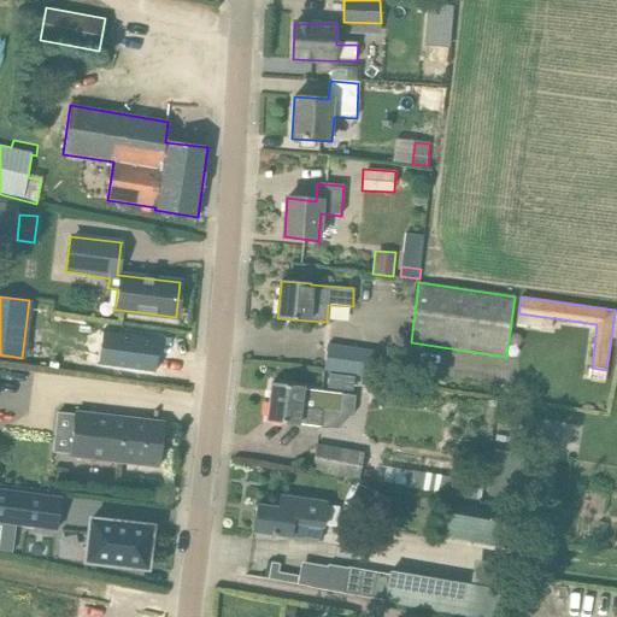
[(104,333),(99,365),(156,374),(160,340),(104,333)]
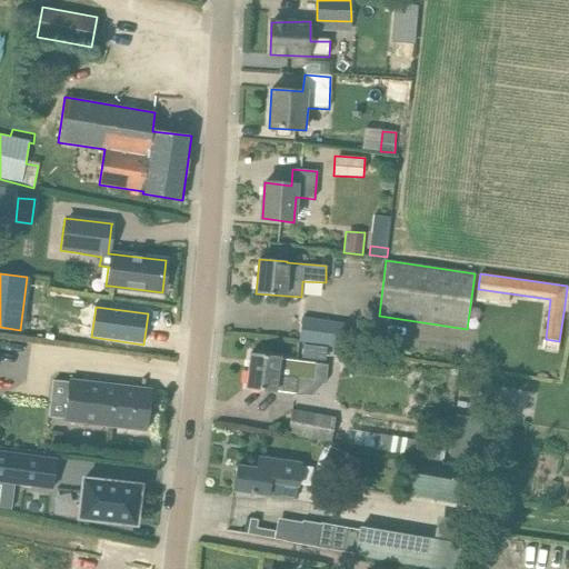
[(333,322),(302,318),(299,341),(342,348),(345,329),(332,327),(333,322)]
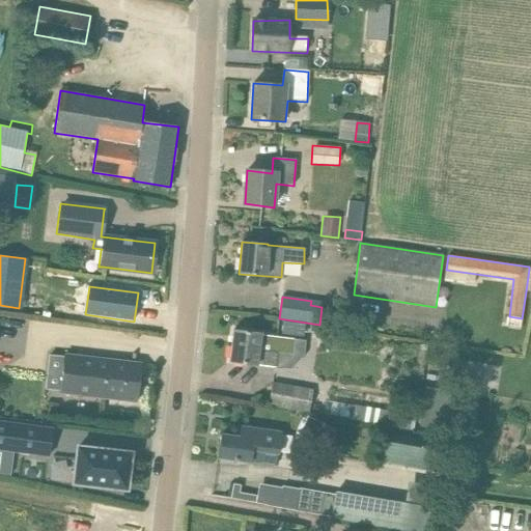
[(521,327),(522,318),(509,316),(508,326),(521,327)]
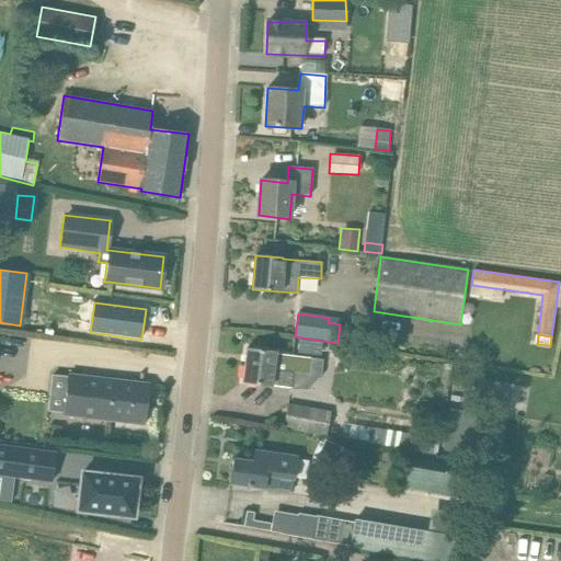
[(275,352),(247,348),(243,382),(293,386),(295,370),(308,371),(309,356),(275,352)]
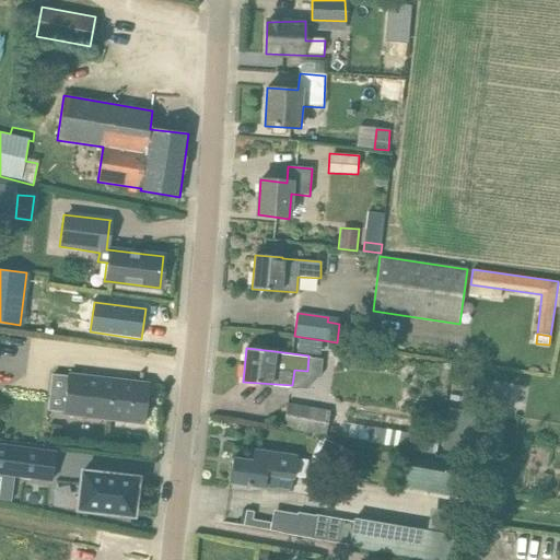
[(144,423),(149,384),(70,376),(66,416),(144,423)]
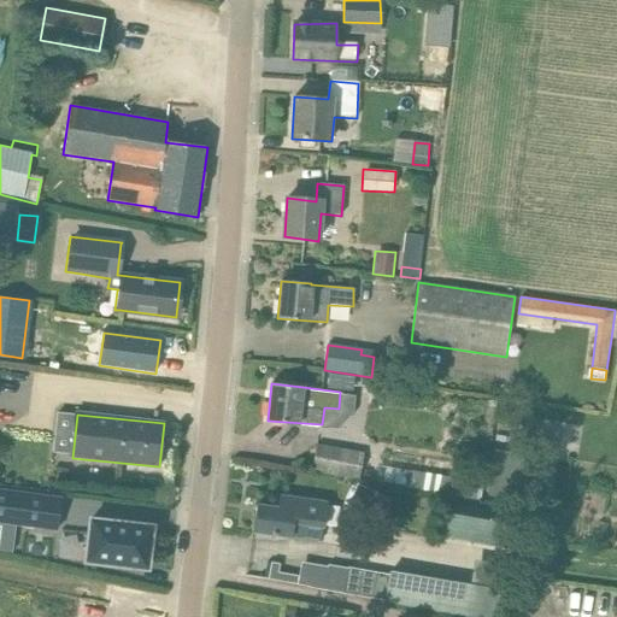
[(523,422),(511,422),(510,436),(522,438),(523,422)]
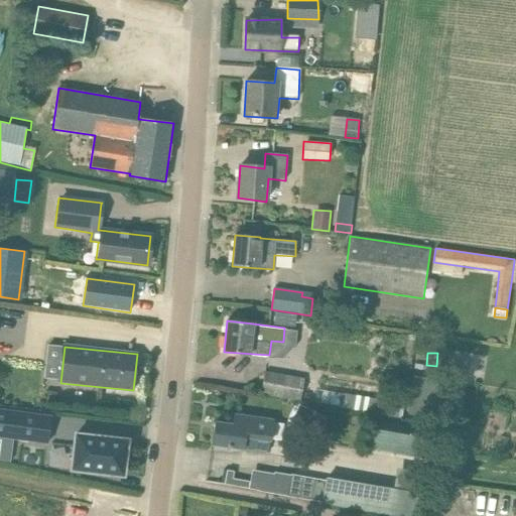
[(300,399),(303,378),(265,372),(262,393),(300,399)]
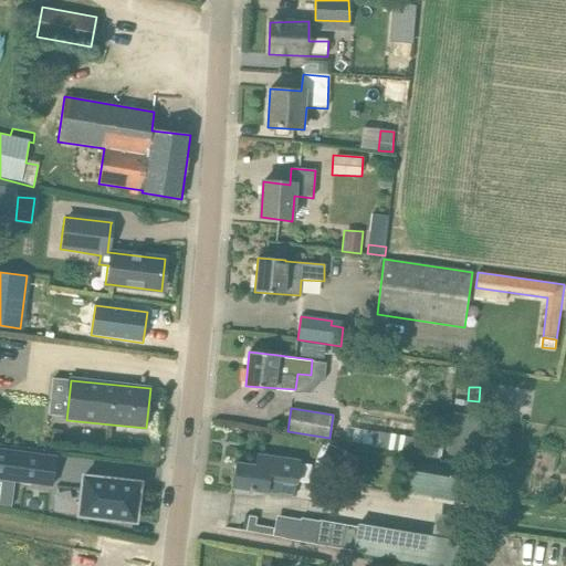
[(457,411),(449,452),(478,458),(485,417),(457,411)]
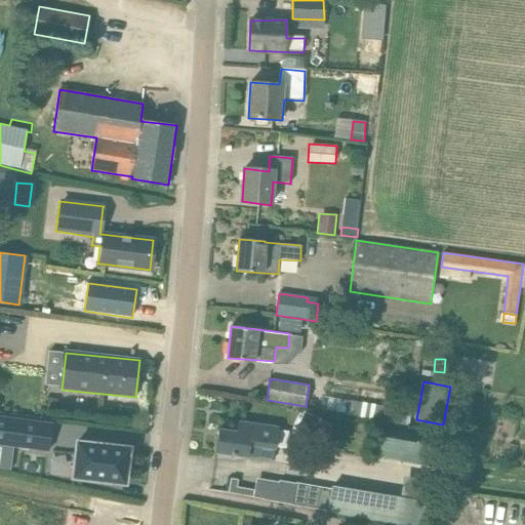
[(390,409),(347,401),(346,413),(388,422),(409,427),(412,404),(392,400),(390,409)]
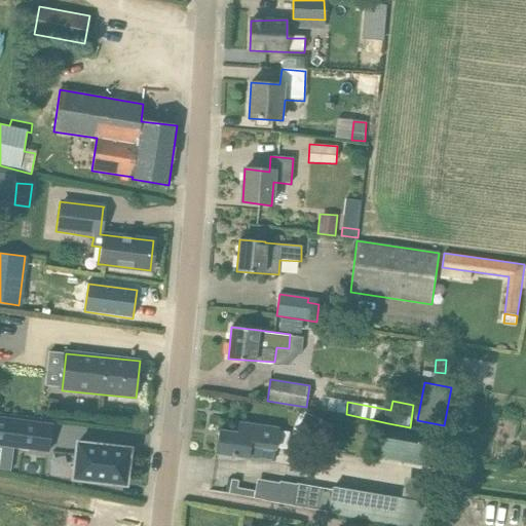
[(334,424),(317,416),(306,441),(323,449),(334,424)]
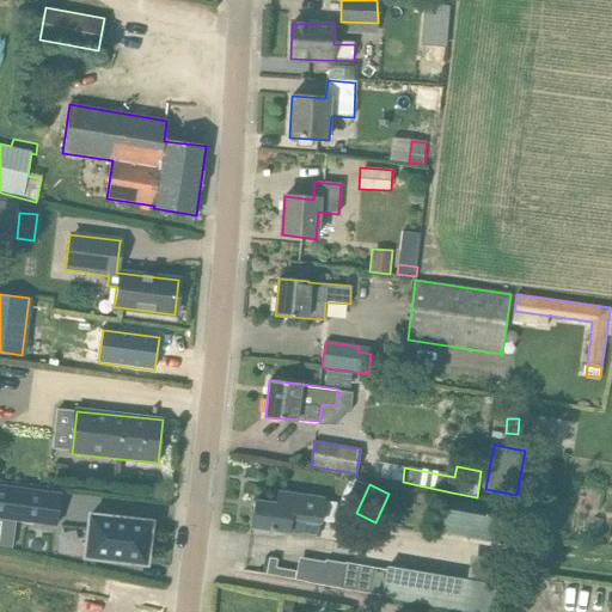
[(0,493),(0,525),(59,532),(62,500),(0,493)]
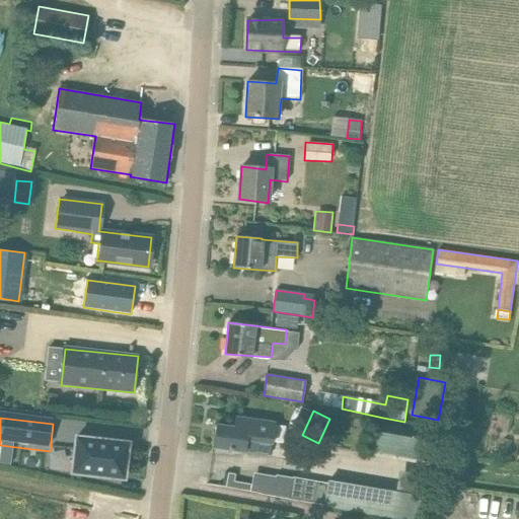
[(234,428),(216,425),(213,447),(266,455),(271,422),(236,418),(234,428)]
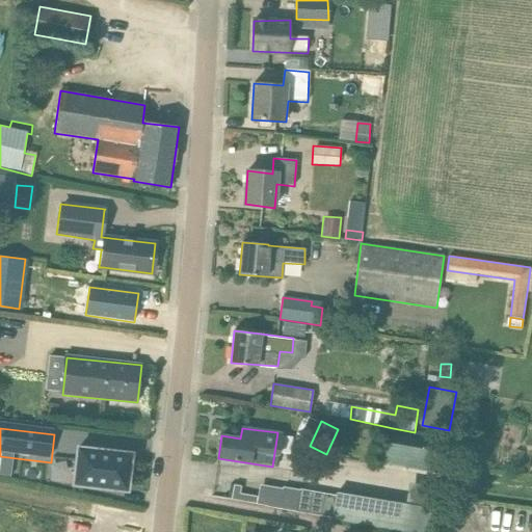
[(444,439),(391,430),(386,461),(439,470),(444,439)]
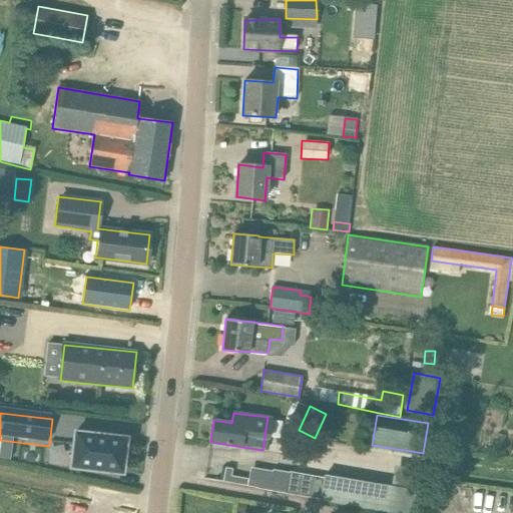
[(129,439),(80,436),(76,469),(125,474),(129,439)]
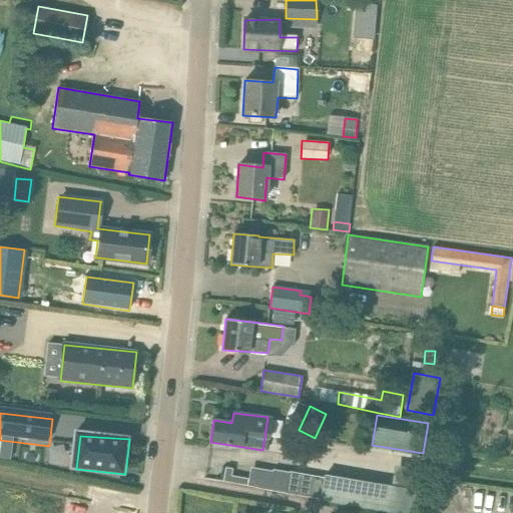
[(337,478),(260,468),(255,489),(320,499),(320,502),(333,505),(333,502),(392,512),(412,512),(415,490),(385,486),(384,488),(337,479),(337,478)]
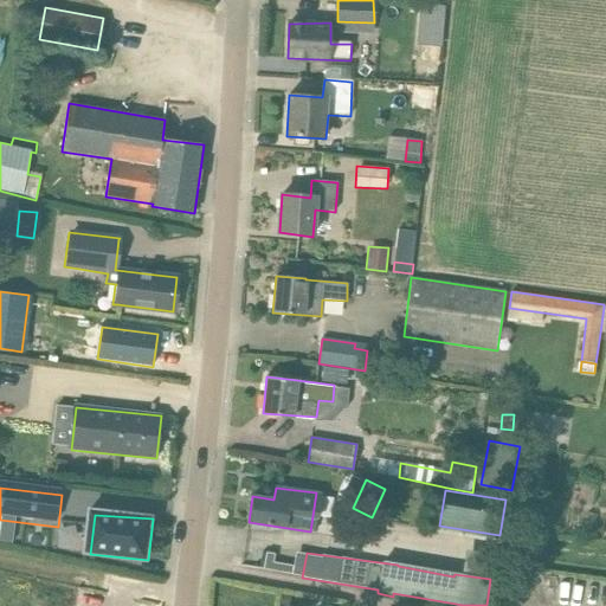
[(282,593),(281,604),(291,605),(292,594),(282,593)]
